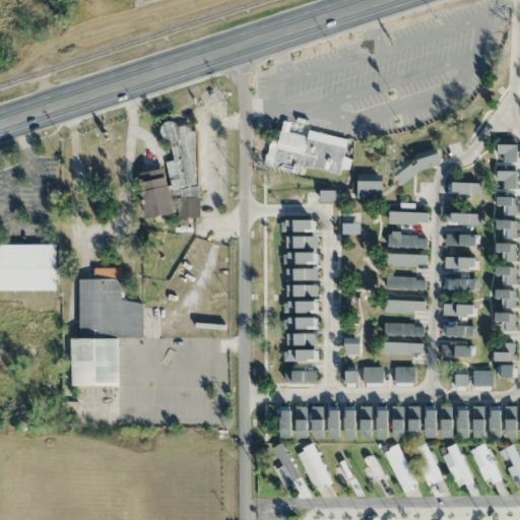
[(498,117),(516,117),(516,88),(507,88),(507,95),(498,95),(498,117)]
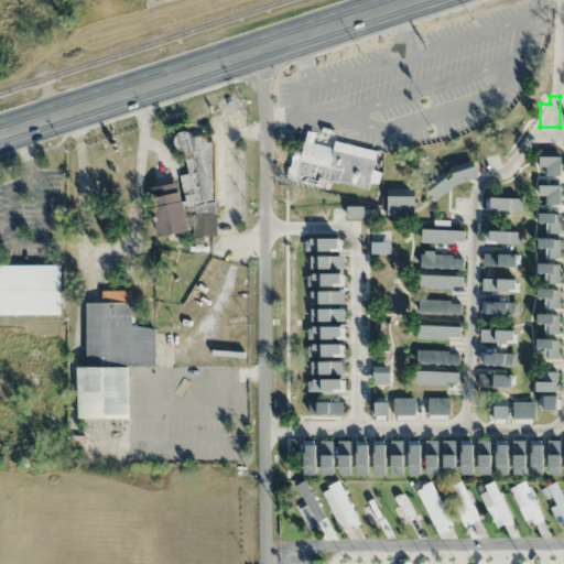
[(217,236),(214,141),(205,142),(205,133),(181,134),(183,175),(179,175),(179,185),(152,186),(154,236),(193,235),(193,237),(217,236)]
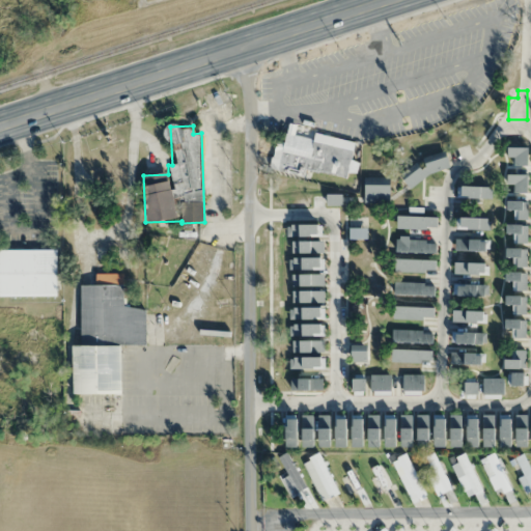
[(519,137),(509,137),(509,158),(528,158),(528,131),(519,131),(519,137)]
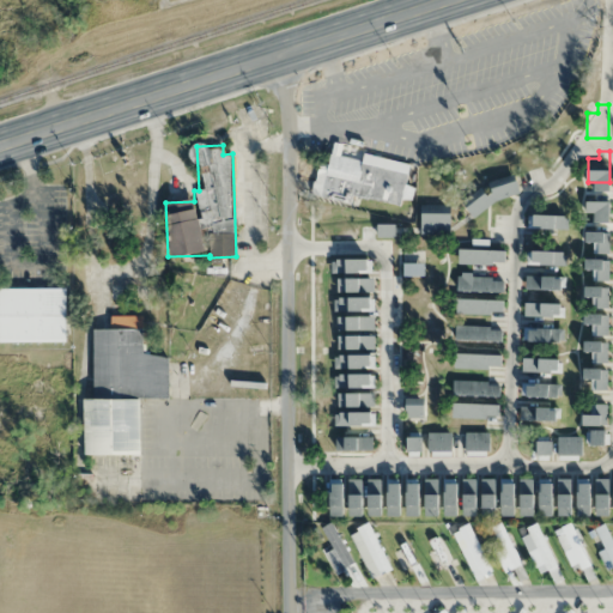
[(363,155),(362,161),(329,155),(327,167),(319,164),(314,189),(400,206),(410,164),(363,155)]
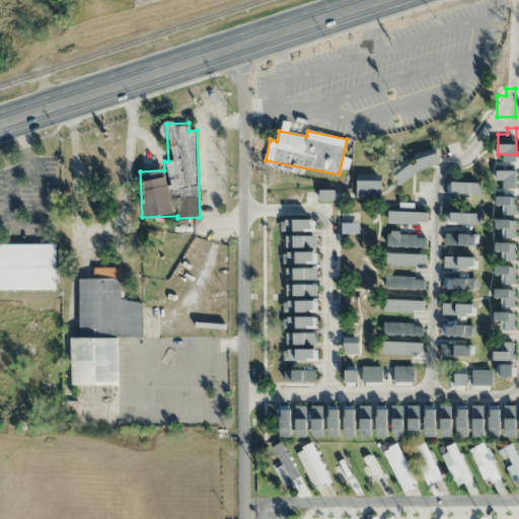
[(434,144),(400,144),(400,162),(434,162),(434,144)]
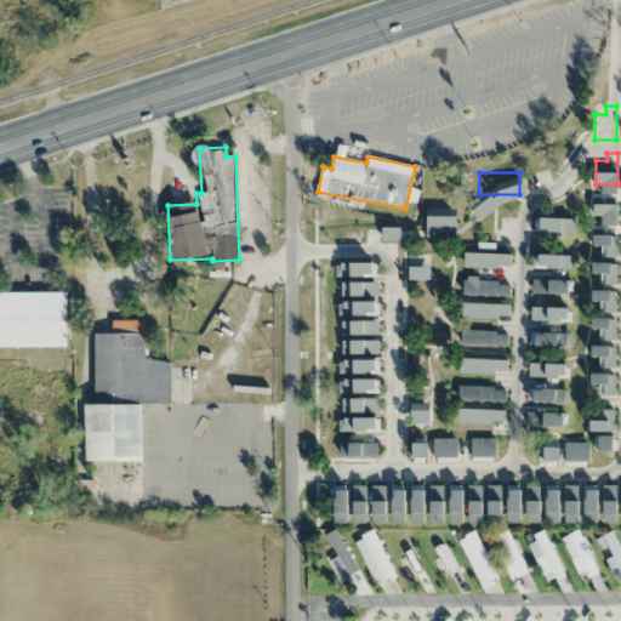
[(465,216),(486,216),(486,201),(465,201),(465,216)]
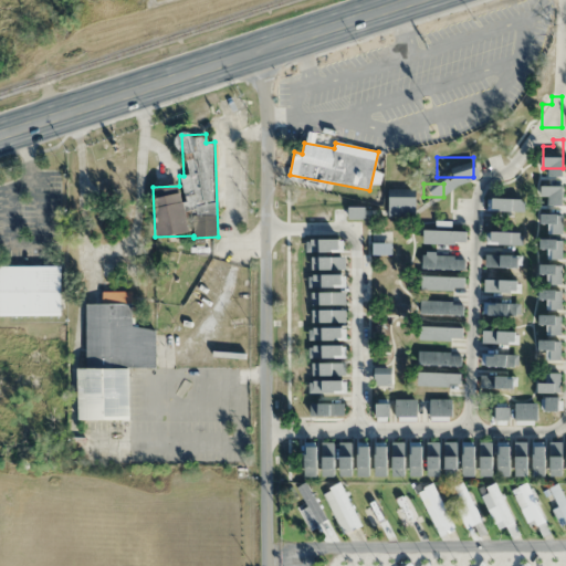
[(544,211),(563,211),(563,187),(544,187),(544,211)]
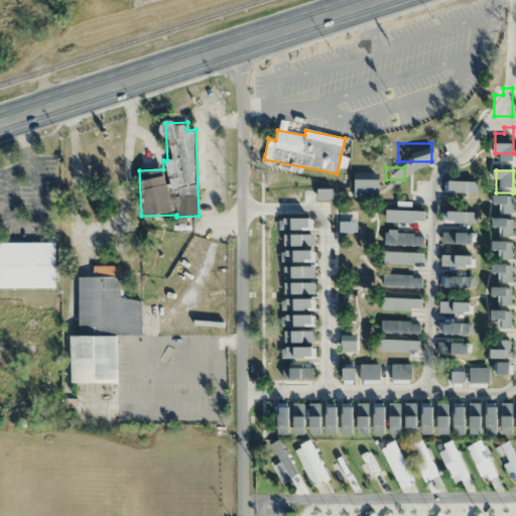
[(398,187),(383,187),(383,217),(398,217),(398,187)]
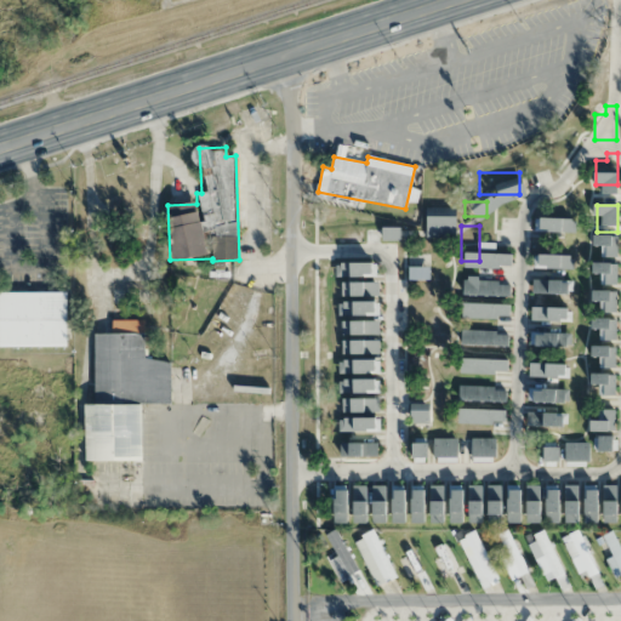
[(383,258),(402,258),(402,227),(383,227),(383,258)]
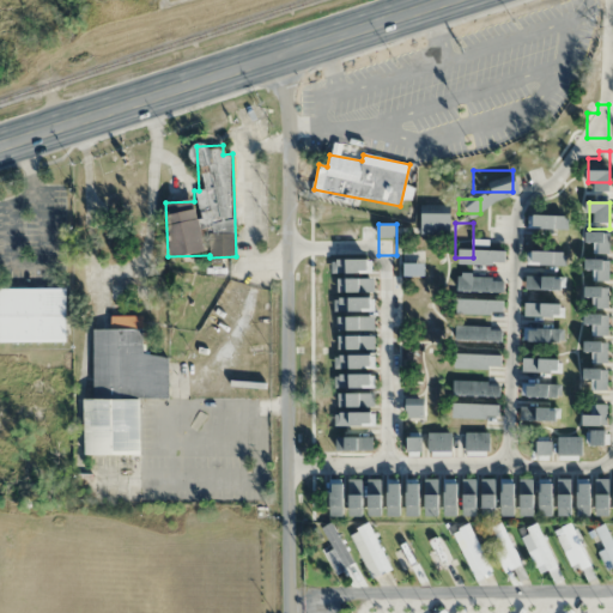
[(513,230),(513,255),(533,255),(533,230),(513,230)]
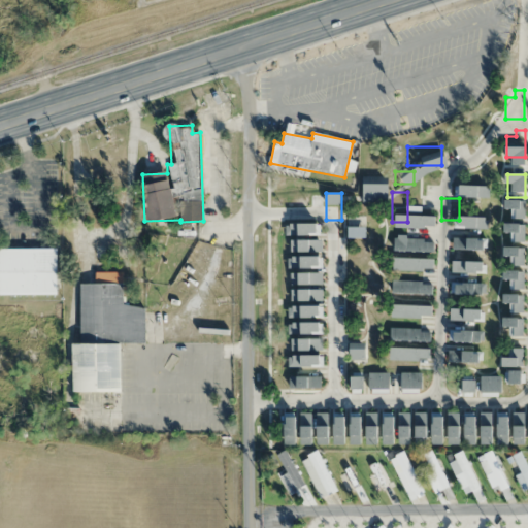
[(507,243),(525,243),(525,211),(507,211),(507,243)]
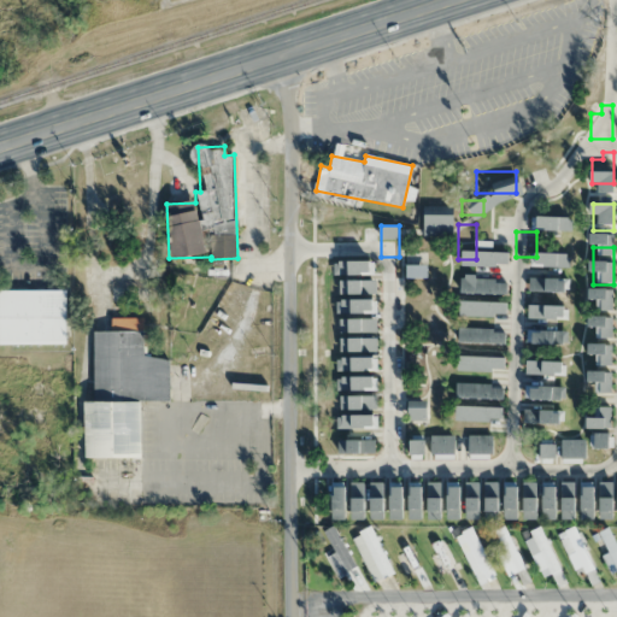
[(466,288),(457,288),(458,322),(476,322),(476,282),(466,282),(466,288)]
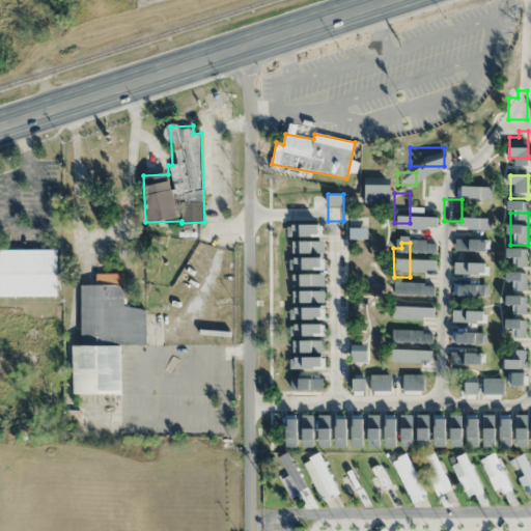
[(445,274),(464,274),(464,247),(445,248),(445,274)]
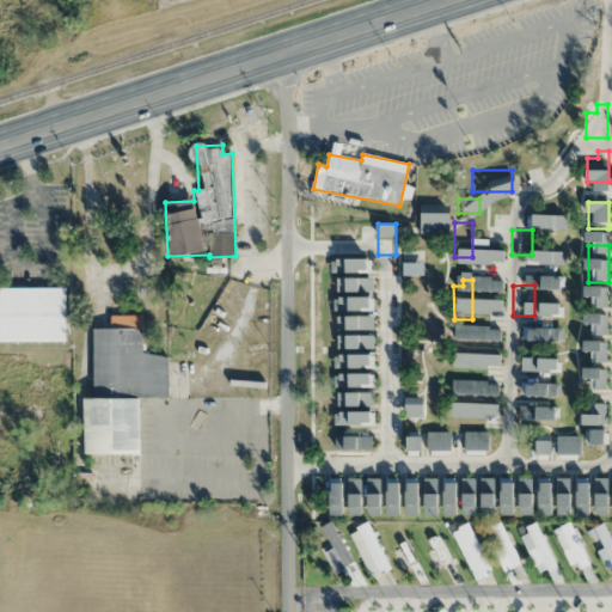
[(592,323),(609,323),(609,287),(592,287),(592,323)]
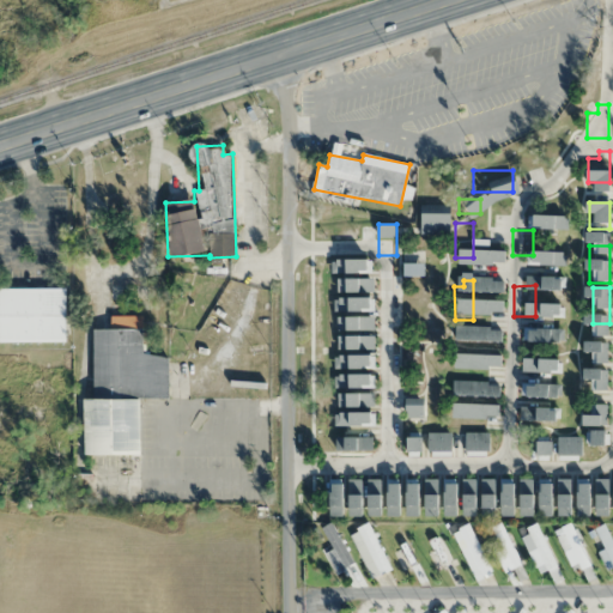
[(0,343),(66,343),(66,289),(0,289),(0,343)]
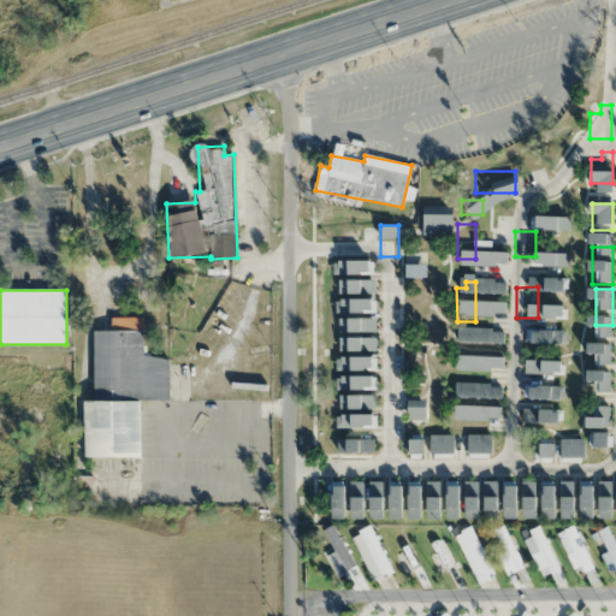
[(169,359),(142,359),(142,318),(110,318),(110,331),(93,331),(93,400),(83,400),(83,458),(141,458),(141,400),(169,400),(169,359)]
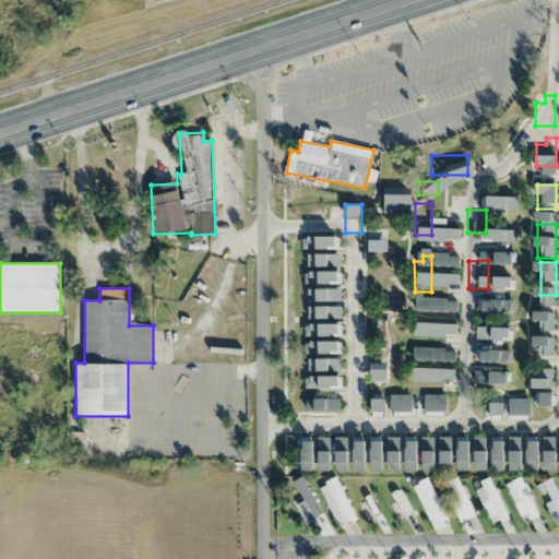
[(416,333),(431,333),(431,301),(416,301),(416,333)]
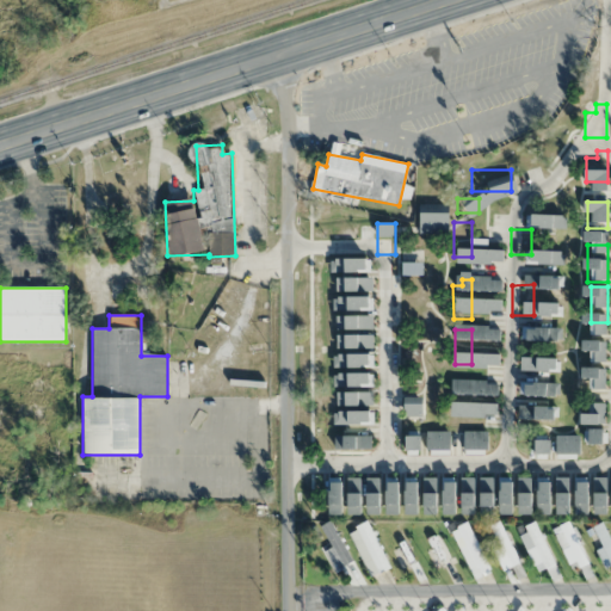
[(514,370),(525,370),(525,364),(535,364),(535,335),(514,335),(514,370)]
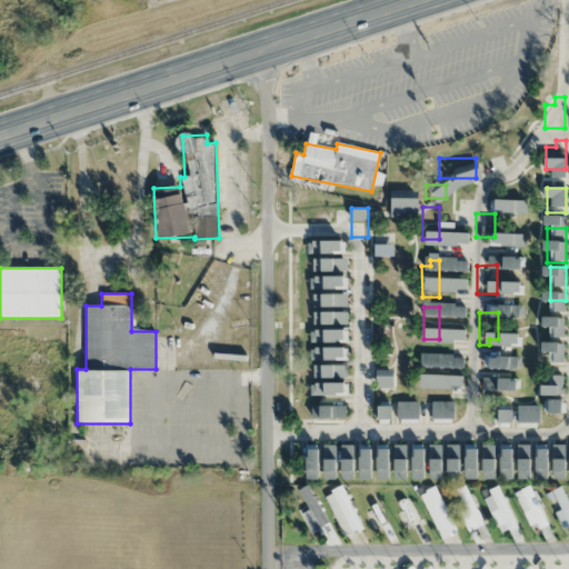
[(549,315),(549,343),(566,343),(566,315),(549,315)]
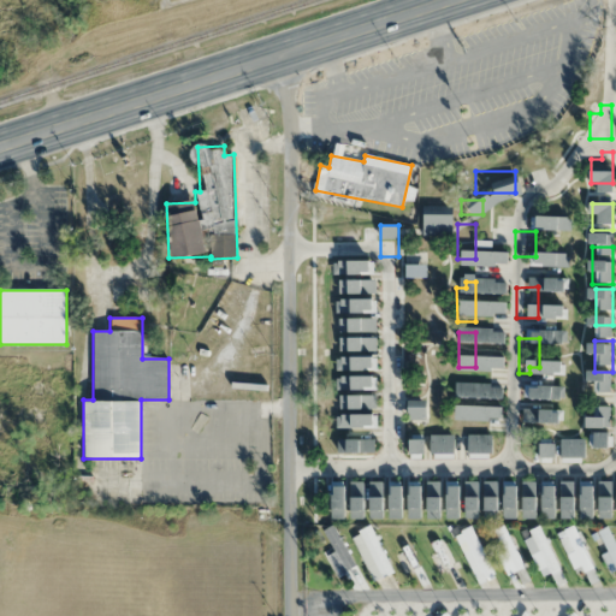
[(519,424),(539,424),(539,384),(519,384),(519,424)]
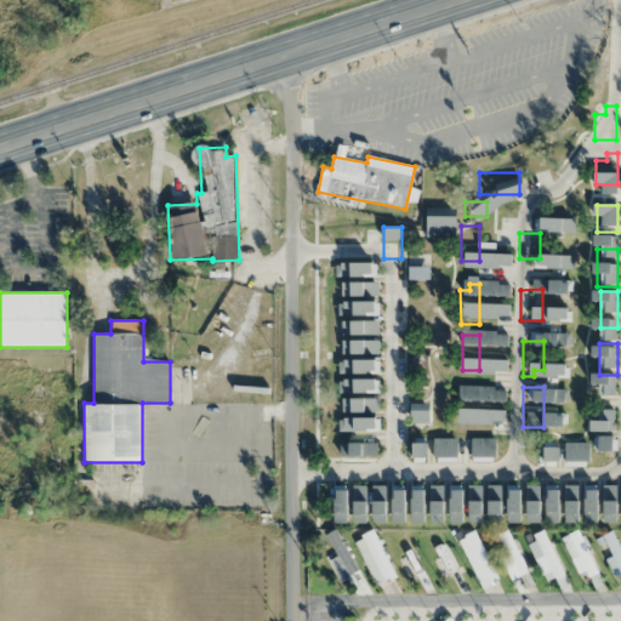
[(462,389),(462,423),(479,423),(479,389),(462,389)]
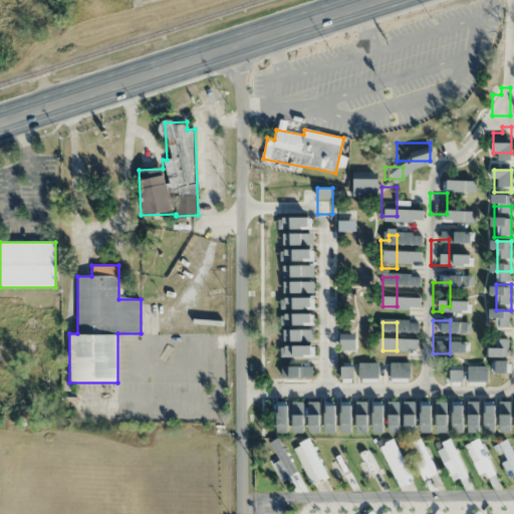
[(497,324),(497,349),(512,349),(512,324),(497,324)]
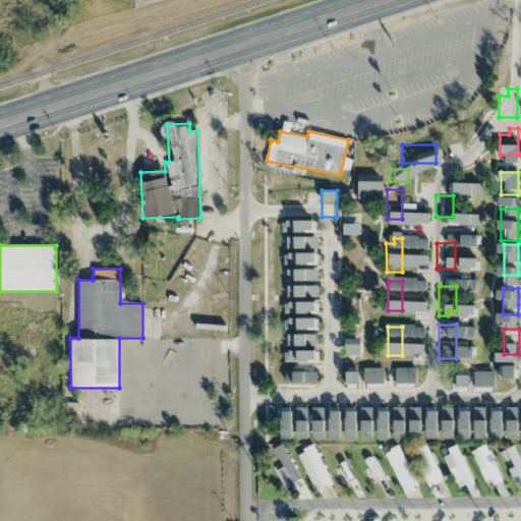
[(301,377),(310,377),(309,359),(287,360),(287,386),(282,386),(283,422),(302,422),(301,377)]
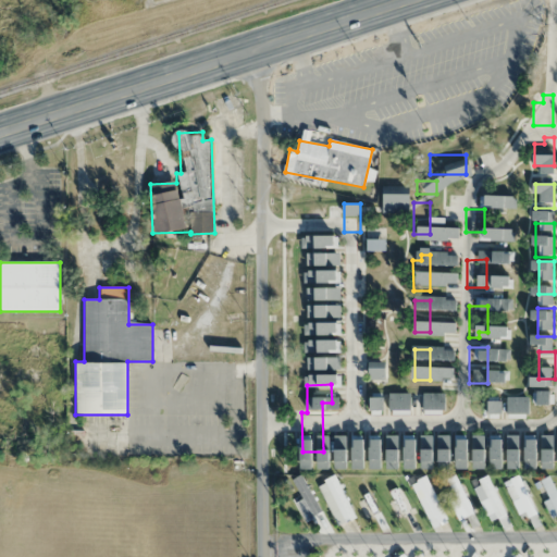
[(348,437),(348,456),(442,454),(442,460),(458,460),(458,452),(541,449),(541,433),(348,437)]
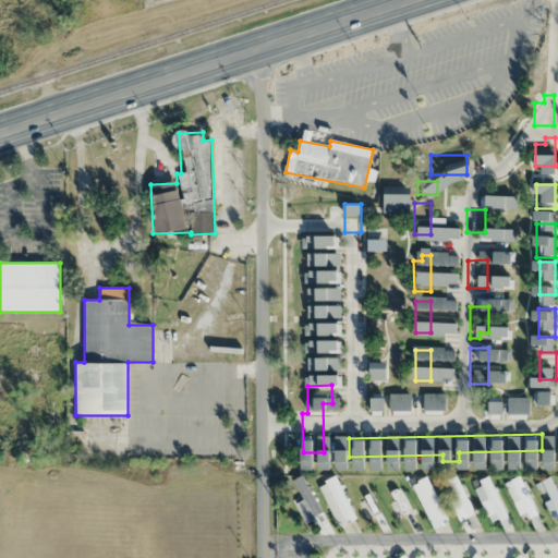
[(302,500),(295,504),(306,522),(323,512),(300,475),(290,482),(302,500)]
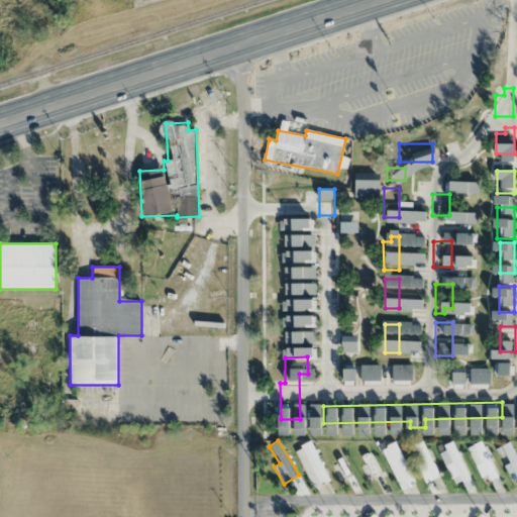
[(431,480),(439,476),(422,440),(413,444),(431,480)]
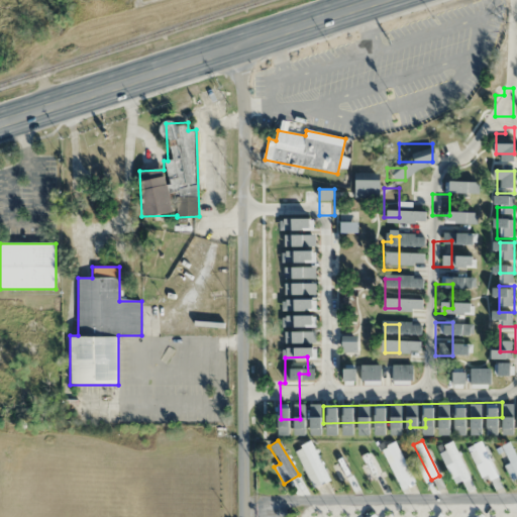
[(294,449),(312,488),(329,480),(311,441),(294,449)]
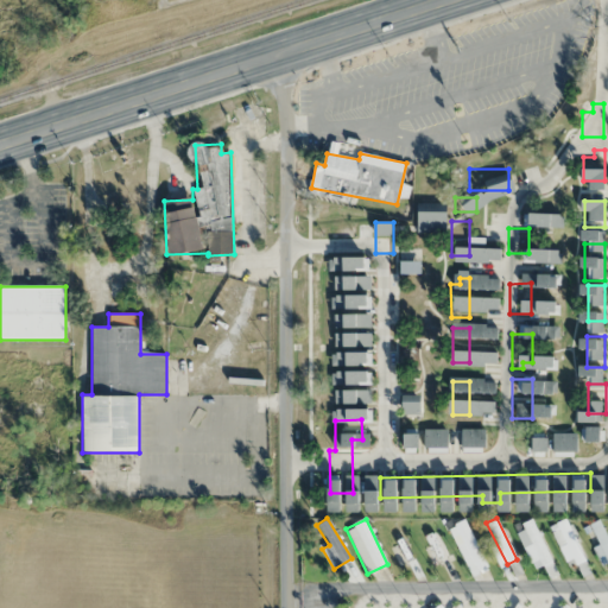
[(548,527),(568,569),(586,561),(564,519),(548,527)]
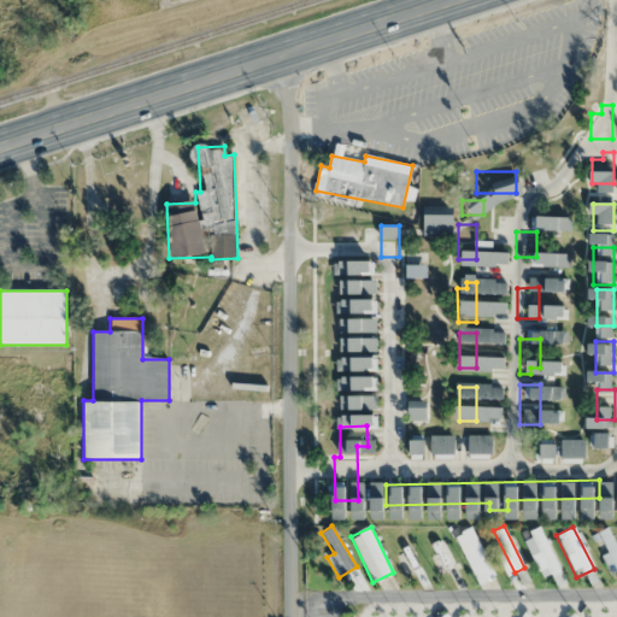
[(611,576),(616,573),(616,544),(610,527),(594,533),(611,576)]
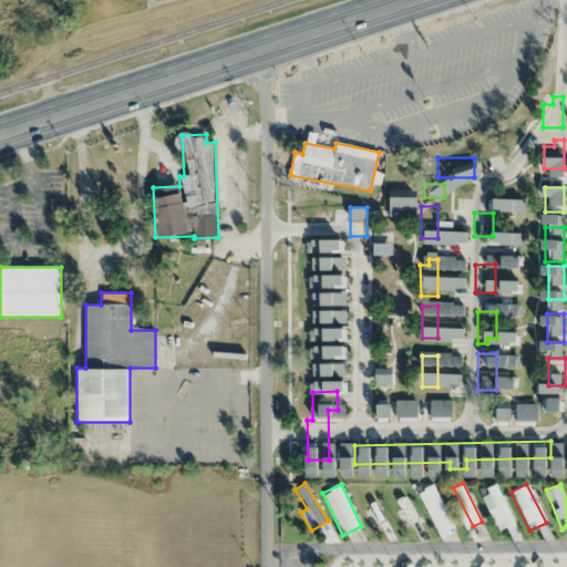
[(409,526),(421,519),(401,485),(390,492),(409,526)]
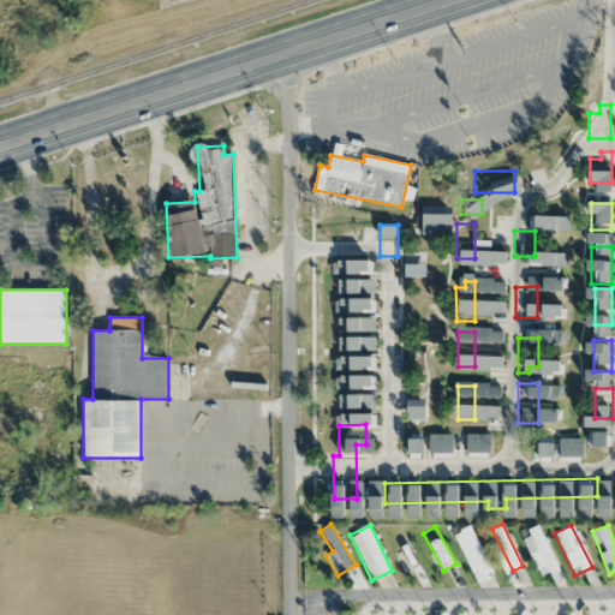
[(455,531),(472,580),(489,574),(473,526),(455,531)]
